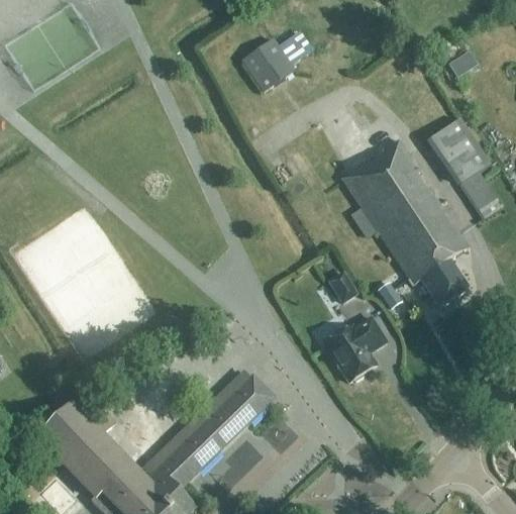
[(296,71),(276,40),(243,62),(264,92),(296,71)]
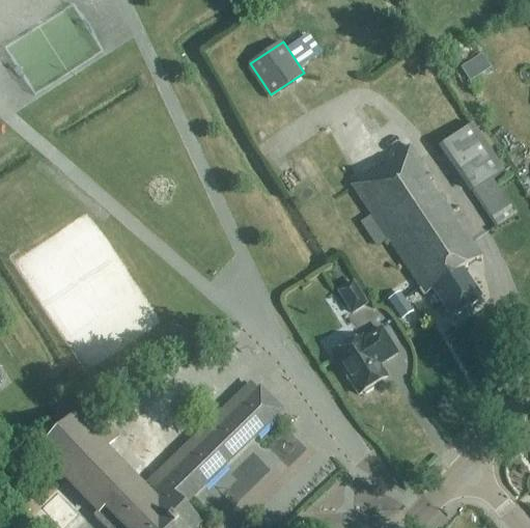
[(490,64),(480,50),(458,63),(469,79),(490,64)]
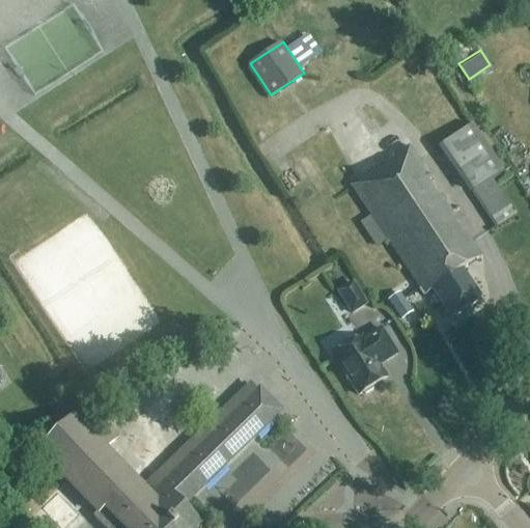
[(505,170),(473,123),(439,146),(471,193),(505,170)]
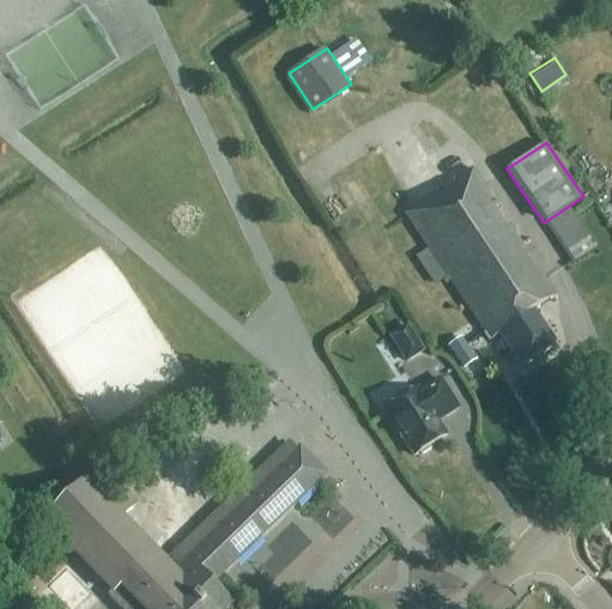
[(473,166),(407,211),(430,247),(491,338),(501,330),(523,364),(556,341),(534,309),(558,293),(473,166)]
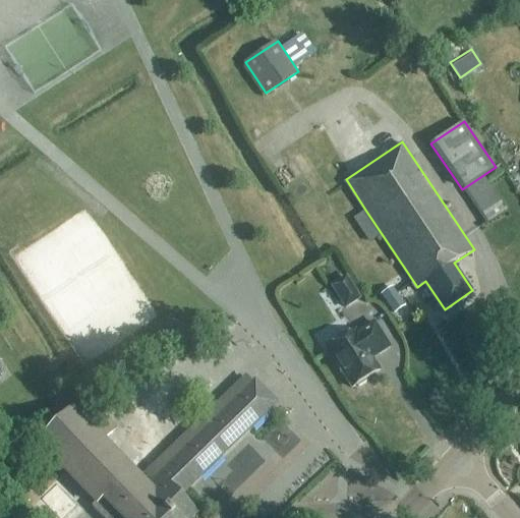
[(506,210),(519,195),(519,193),(497,169),(481,183),(506,210)]
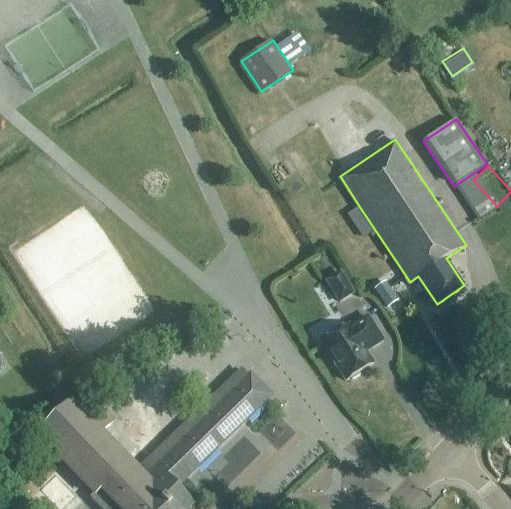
[(340,299),(354,290),(341,270),(328,278),(340,299)]
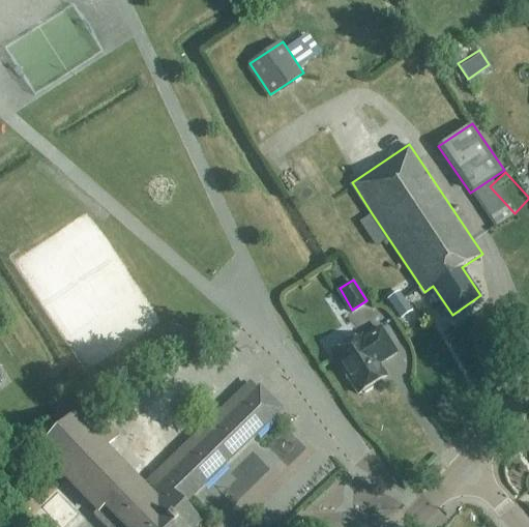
[(411,306),(397,287),(385,295),(398,314),(411,306)]
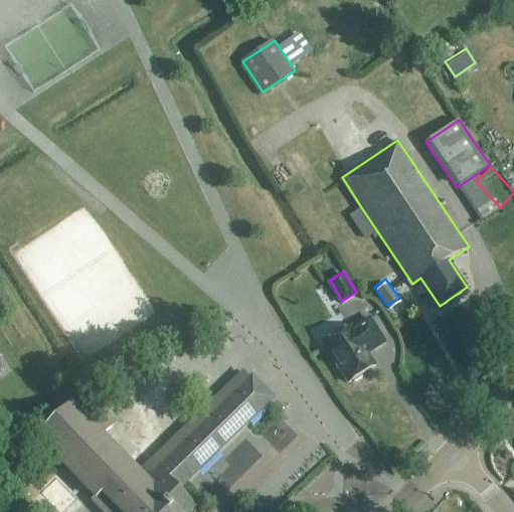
[(352,324),(324,341),(348,380),(352,378),(355,379),(363,374),(363,371),(375,363),(368,351),(386,340),(371,316),(353,327),(352,324)]
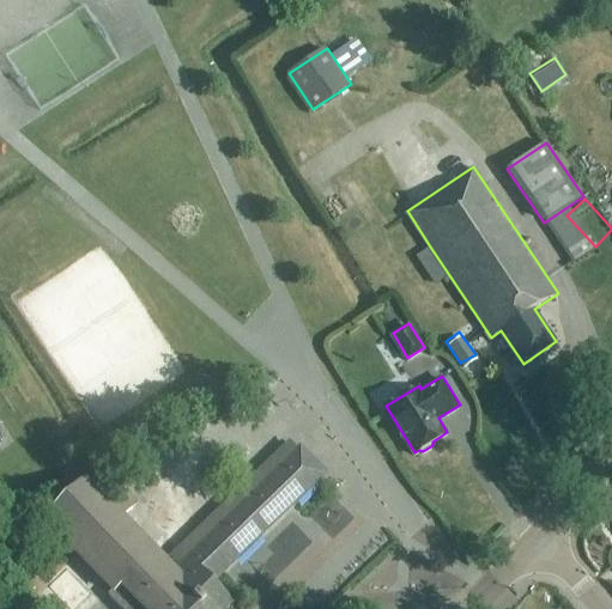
[(210,580),(323,470),(301,446),(297,450),(288,442),(164,562),(152,550),(153,549),(121,516),(135,501),(103,469),(89,482),(85,479),(44,519),(111,589),(107,592),(122,608),(222,608),(230,602),(210,580)]
